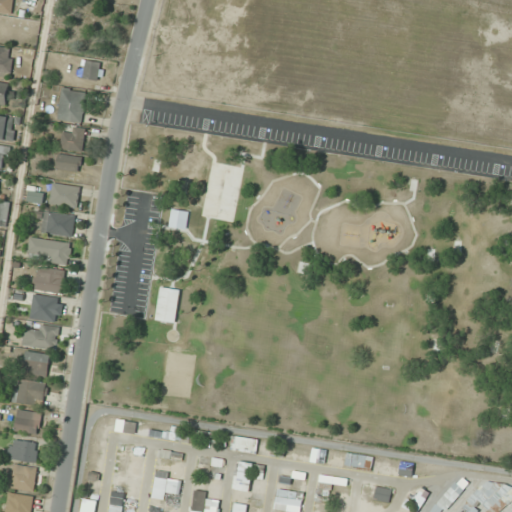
[(12,0),(0,0),(0,12),(12,13),(12,0)]
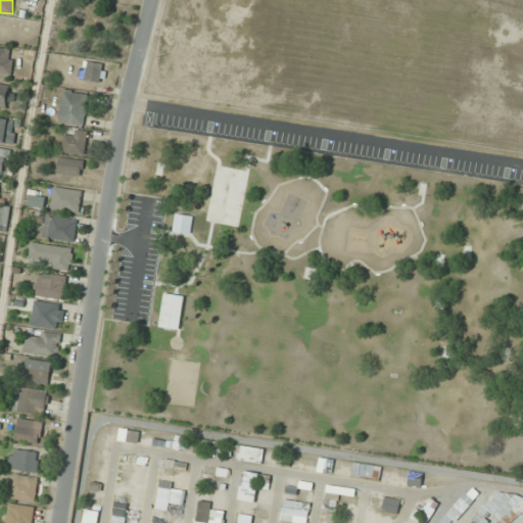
[(12,48),(0,47),(0,74),(12,75),(12,48)]
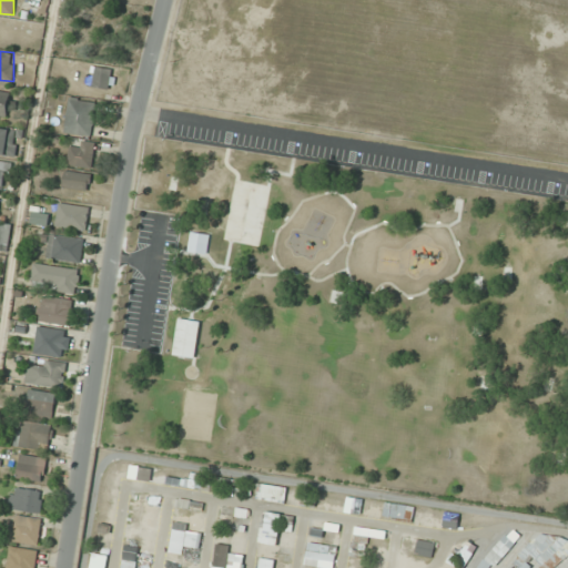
[(112,70),(94,67),(91,85),(108,89),(112,70)]
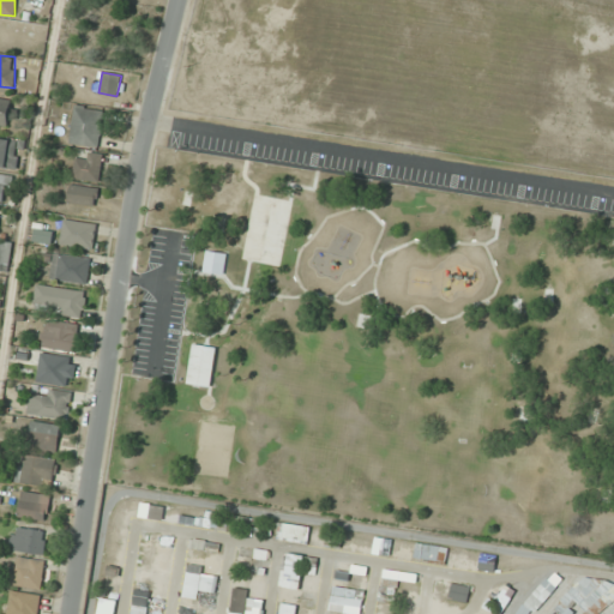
[(0,125),(8,127),(12,101),(0,98),(0,125)]
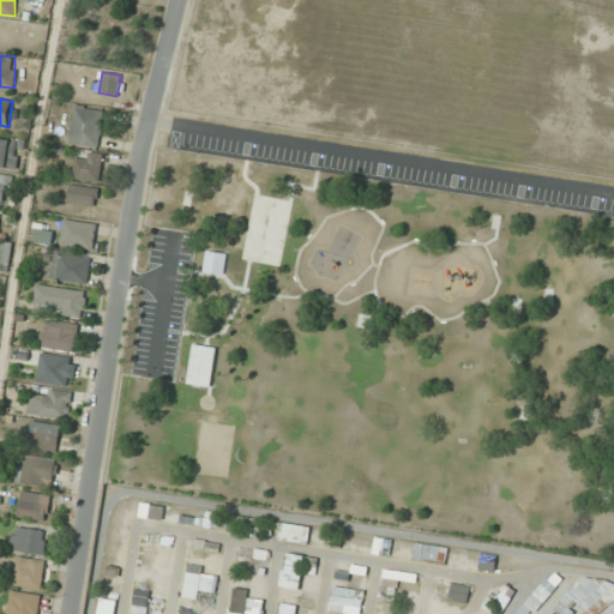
[(97,149),(103,110),(76,106),(68,143),(97,149)]
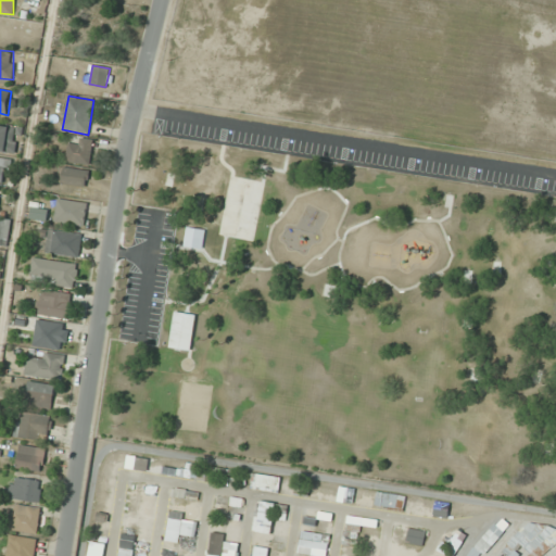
[(0,150),(14,152),(16,127),(0,125),(0,150)]
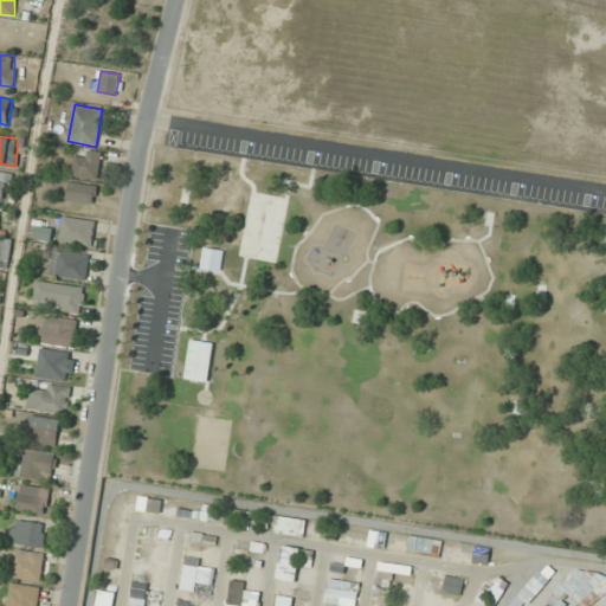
[(85,154),(75,153),(72,176),(98,180),(102,152),(86,150),(85,154)]
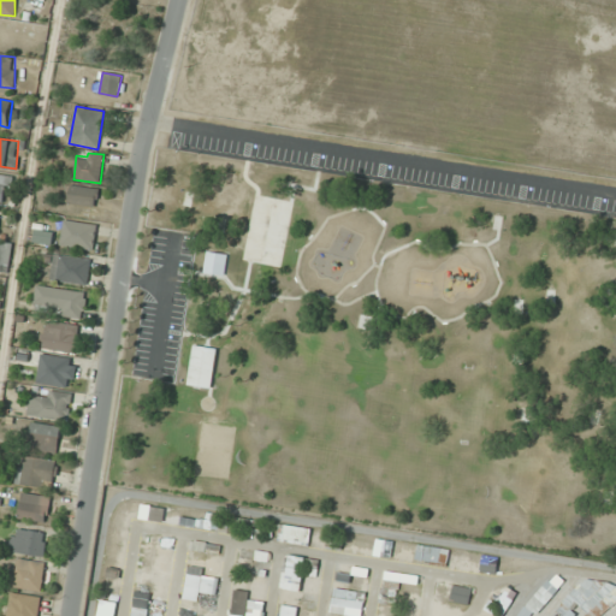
[(95,207),(99,189),(70,184),(66,202),(95,207)]
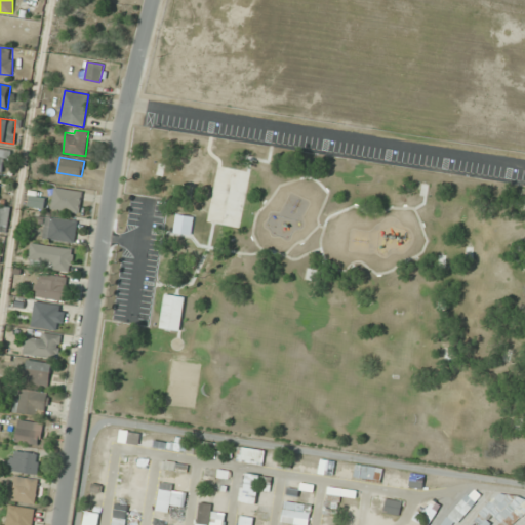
[(157,164),(167,169),(164,174),(155,169),(157,164)]
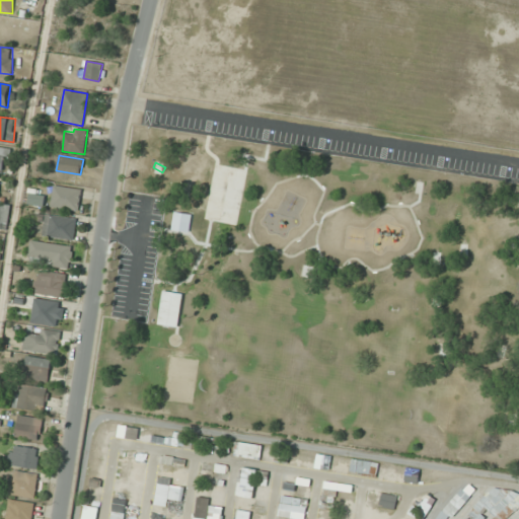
[(413,184),(418,181),(421,192),(417,194),(413,184)]
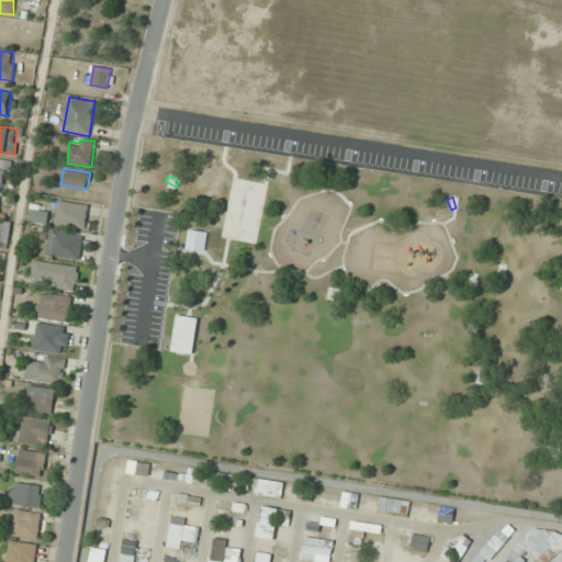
[(55,223),(83,227),(88,205),(58,201),(55,223)]
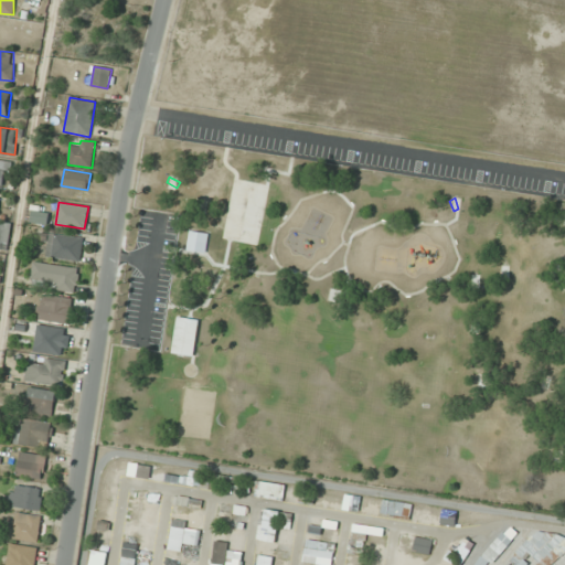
[(50,234),(46,256),(80,260),(83,238),(50,234)]
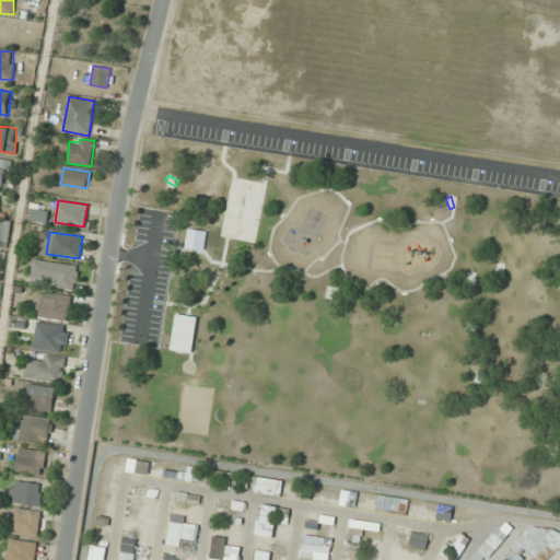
[(74,290),(78,266),(33,259),(31,276),(56,279),(54,288),(74,290)]
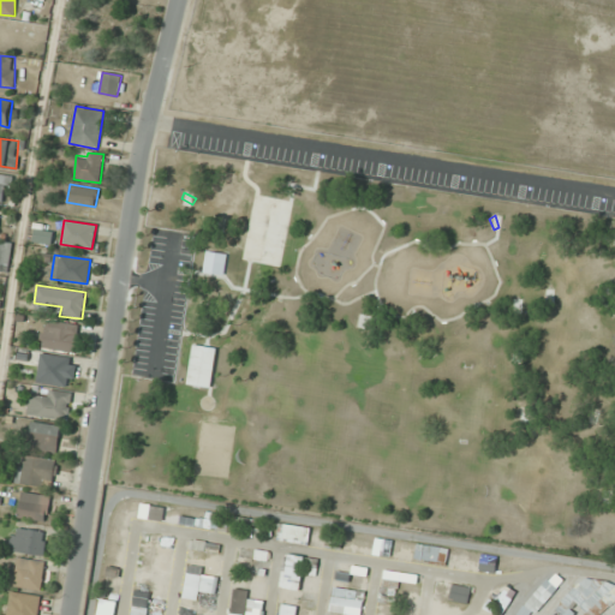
[(544,288),(553,290),(550,302),(542,299),(544,288)]
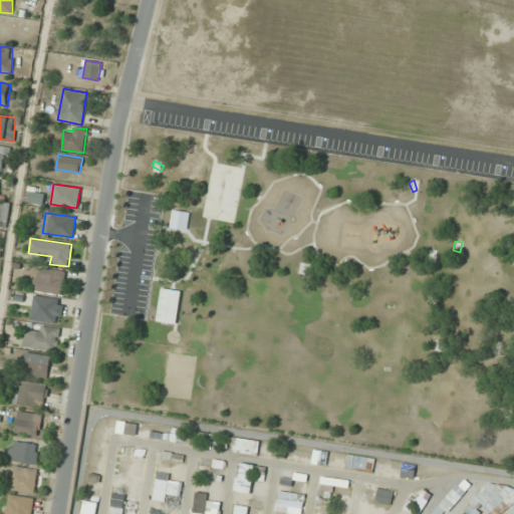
[(303,263),(307,265),(302,276),(298,274),(303,263)]
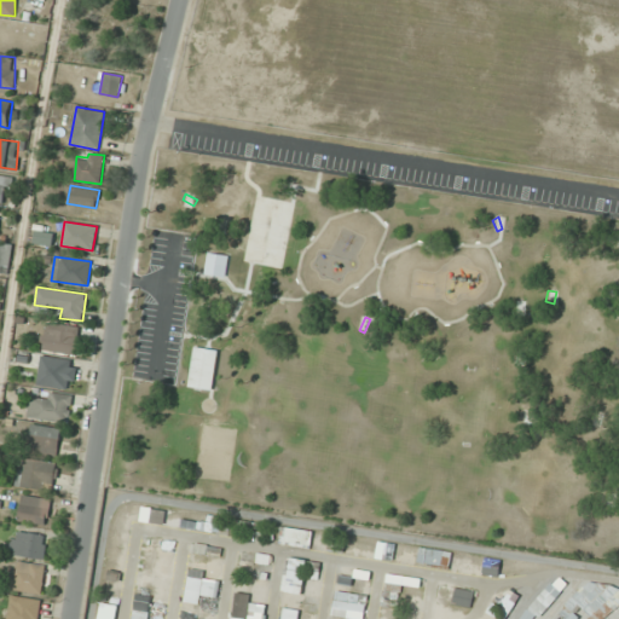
[(79,325),(44,325),(44,352),(79,352),(79,325)]
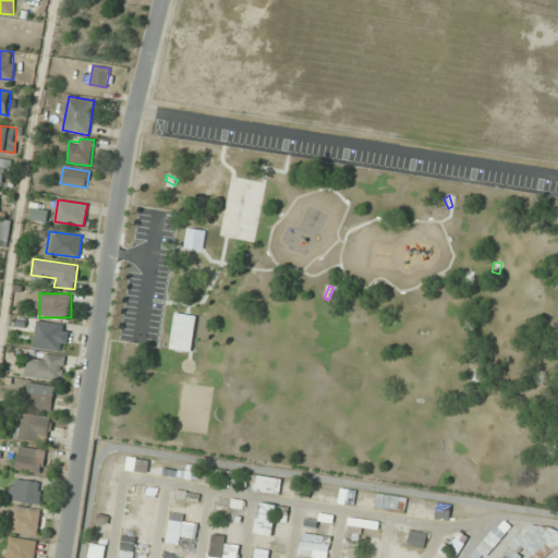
[(176,312),(197,316),(192,350),(169,346),(176,312)]
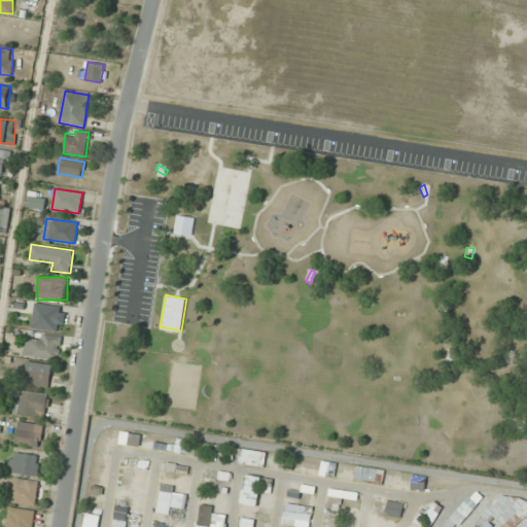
[(38,330),(61,329),(60,305),(37,306),(38,330)]
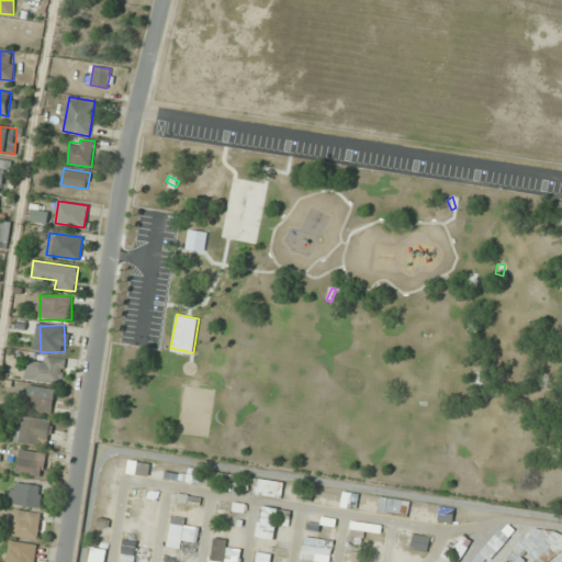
[(67,361),(46,355),(44,362),(36,360),(31,377),(59,385),(67,361)]
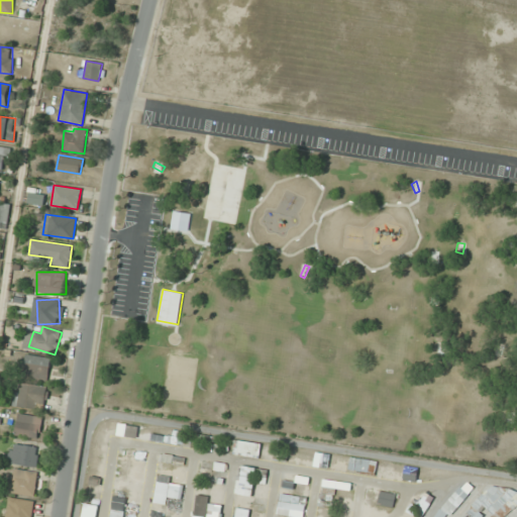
[(48,380),(50,357),(23,354),(20,377),(48,380)]
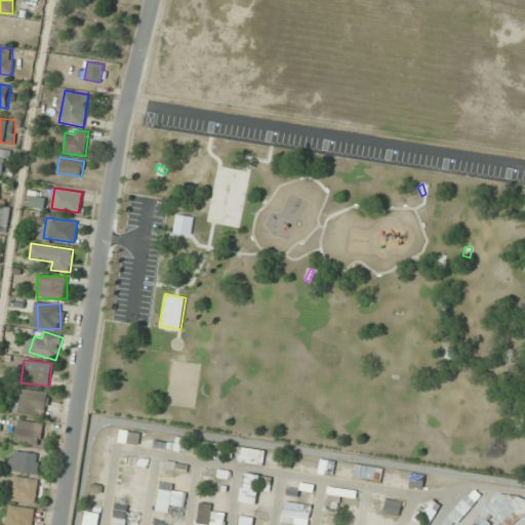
[(45,391),(15,390),(14,414),(44,414),(45,391)]
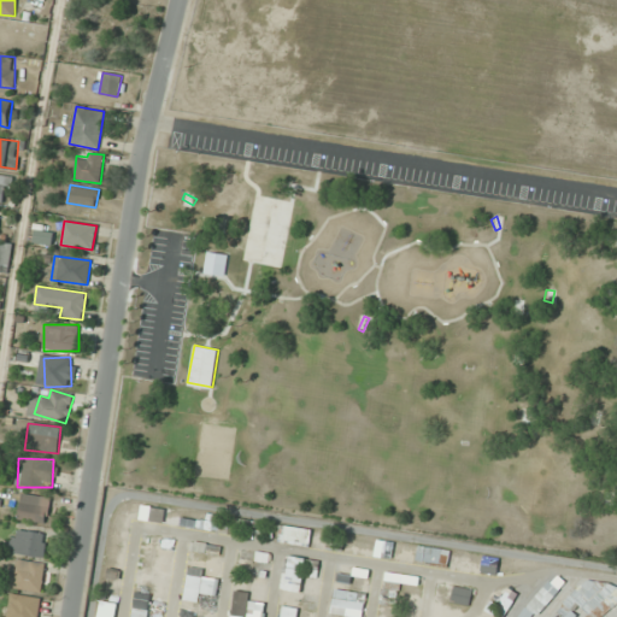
[(46,523),(50,498),(22,494),(18,519),(46,523)]
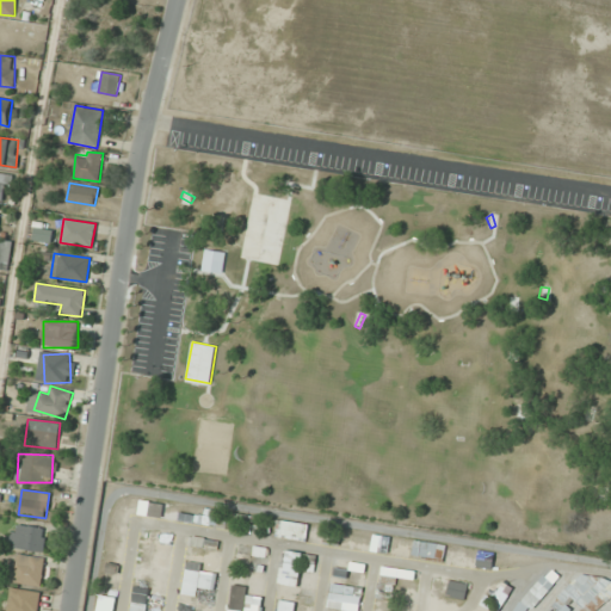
[(339,543),(340,529),(289,525),(288,539),(339,543)]
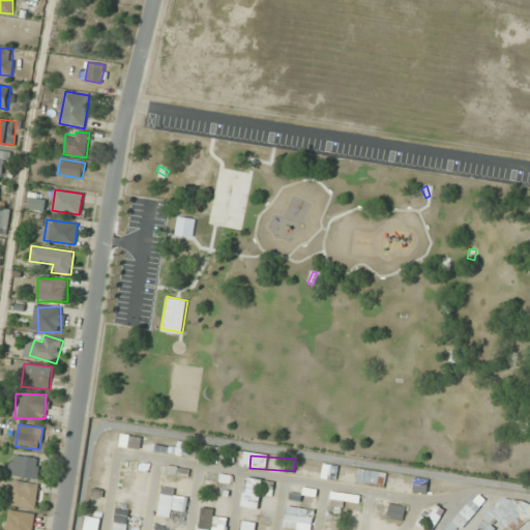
[(10,477),(38,477),(38,457),(10,457),(10,477)]
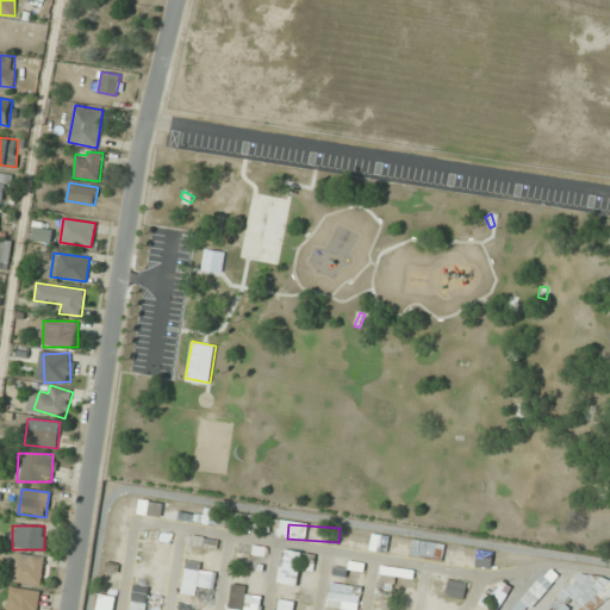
[(492,566),(492,551),(477,551),(477,566),(492,566)]
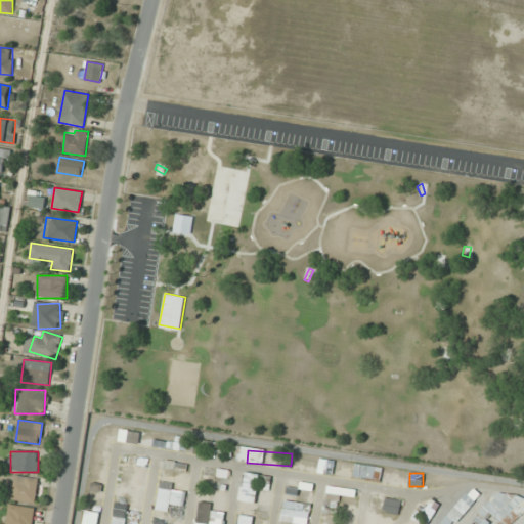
[(37,478),(15,476),(12,499),(34,503),(37,478)]
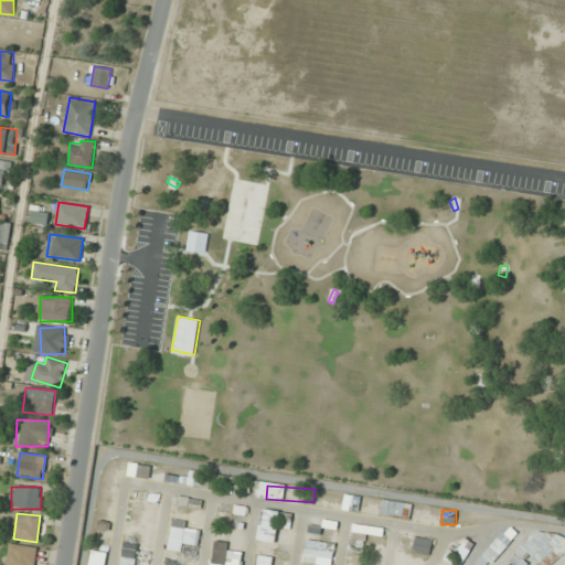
[(476,564),(488,564),(489,563),(492,564),(494,564),(516,533),(503,524),(476,564)]
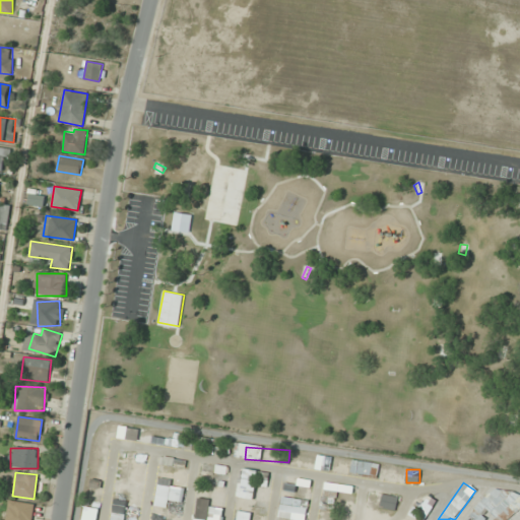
[(504,519),(512,509),(519,508),(519,496),(517,496),(512,493),(490,488),(466,519),(504,519)]
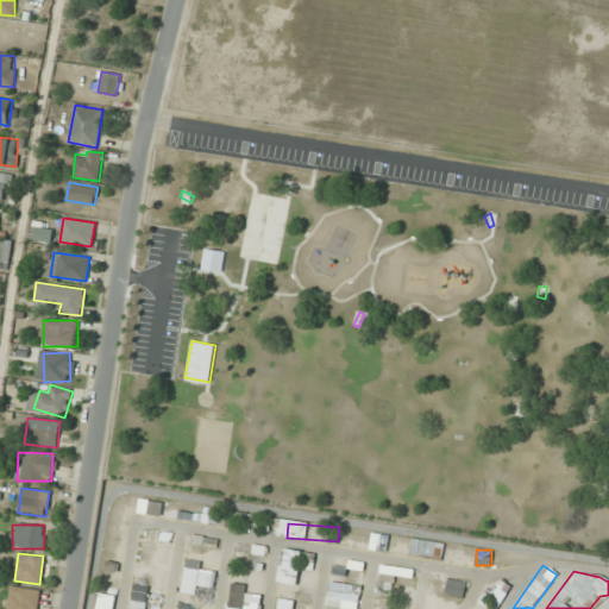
[(493,602),(513,592),(504,577),(484,586),(493,602)]
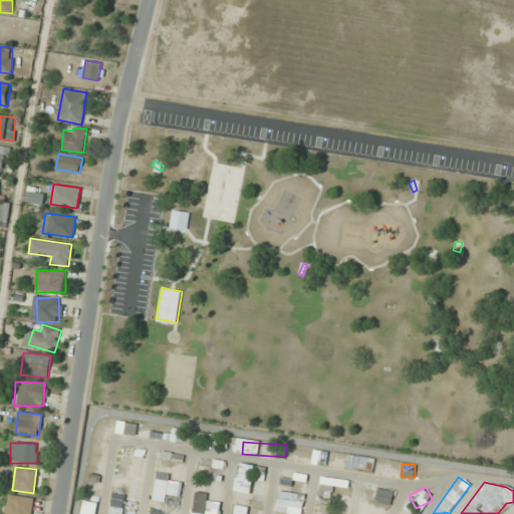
[(389,505),(393,493),(378,488),(374,500),(389,505)]
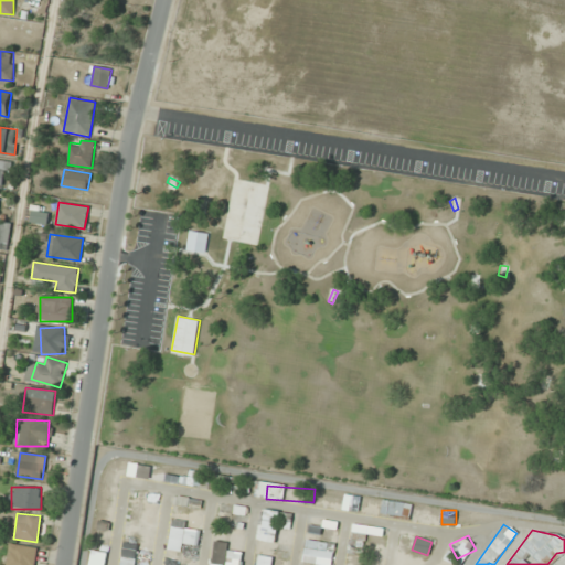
[(333,564),(333,542),(305,542),(305,564),(333,564)]
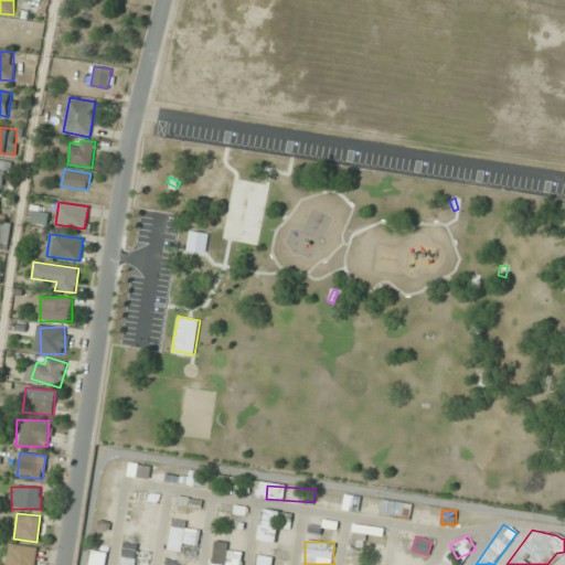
[(33,564),(36,547),(9,544),(7,564),(33,564)]
